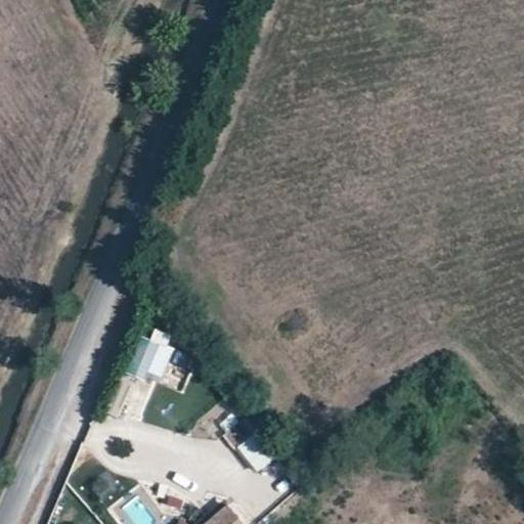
[(169,347),(141,336),(110,406),(138,419),(169,347)]
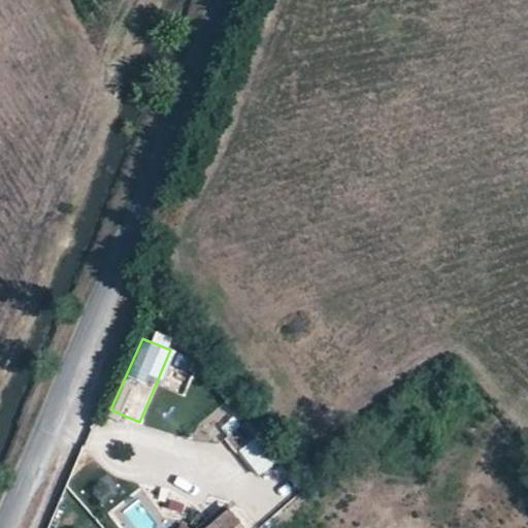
[(237,417),(222,423),(232,450),(248,443),(237,417)]
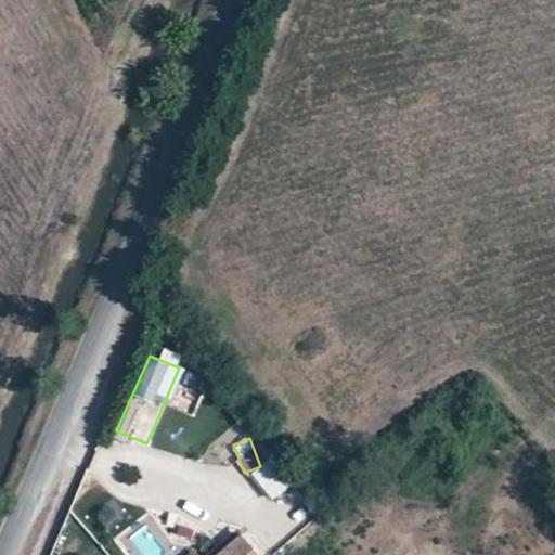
[(282,452),(250,468),(268,500),(298,483),(282,452)]
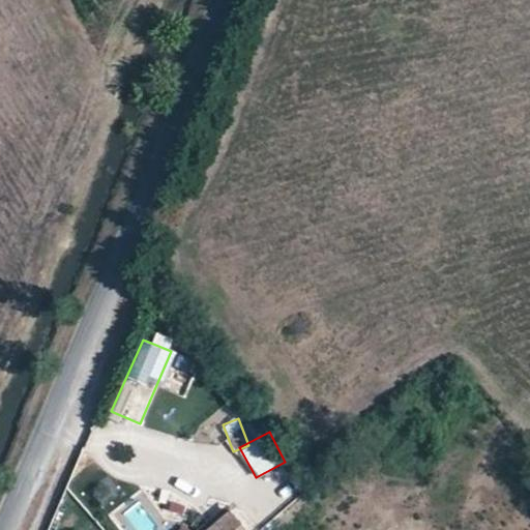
[(102,468),(83,480),(100,507),(119,495),(102,468)]
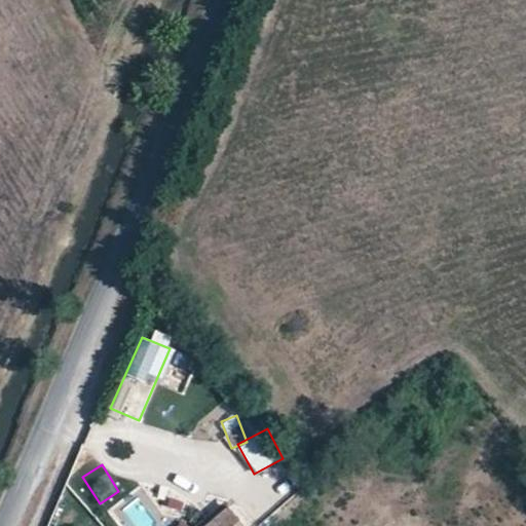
[(247,525),(231,508),(209,525),(247,525)]
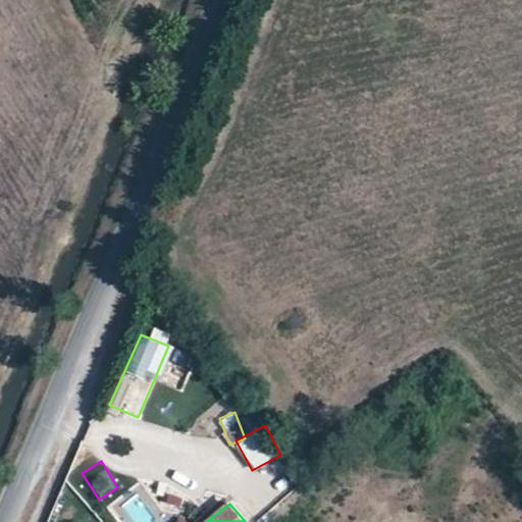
All buildings are outlined.
